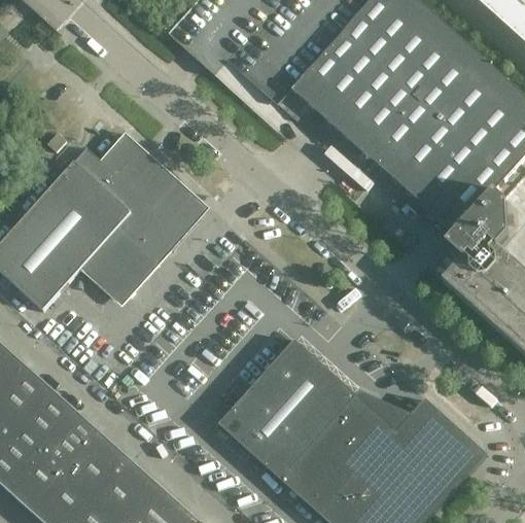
[(202,0),(170,37),(212,74),(224,60),(276,104),(290,88),(366,0),(202,0)]
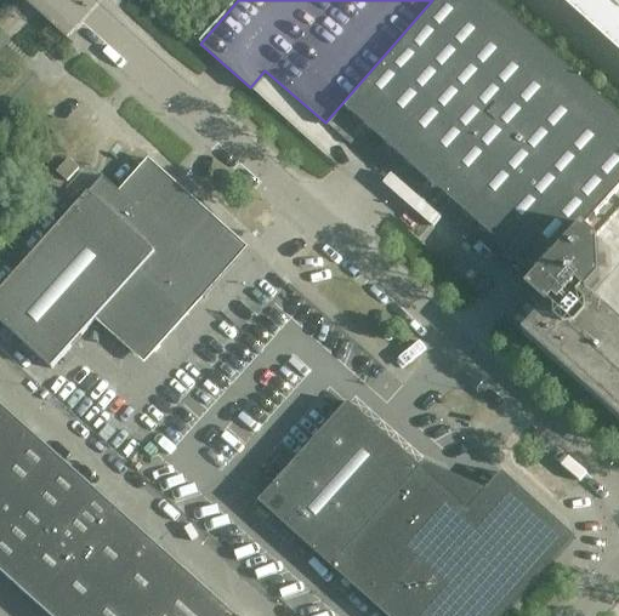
[(523,286),(544,304),(520,330),(618,418),(618,320),(585,290),(597,277),(595,238),(581,224),(618,182),(618,113),(492,0),(432,0),(342,103),(534,275),(523,286)]
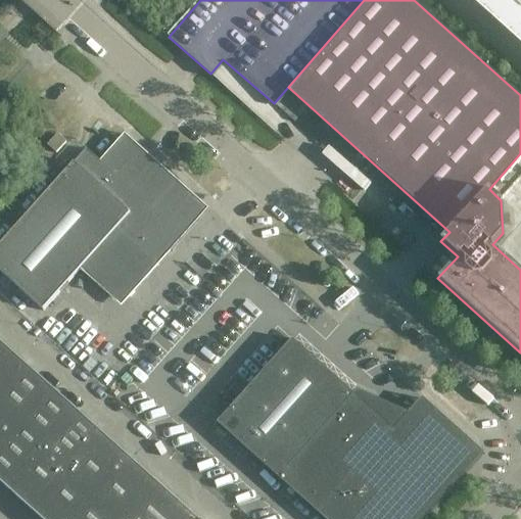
[(472,0),(487,13),(520,43),(520,0),(472,0)]
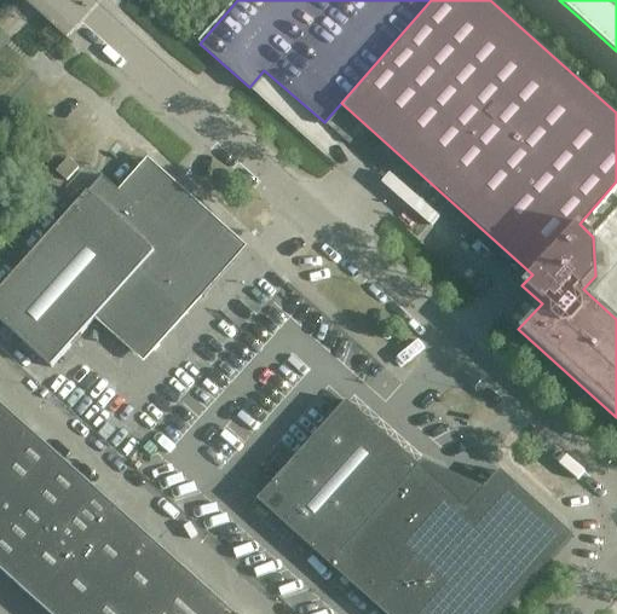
[(64,177),(76,163),(65,154),(53,167),(64,177)]
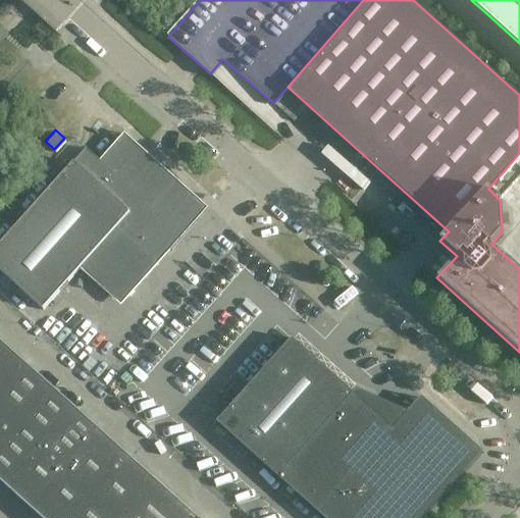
[(85,146),(0,239),(0,269),(41,306),(79,264),(110,294),(128,293),(206,205),(122,131),(97,158),(85,146)]
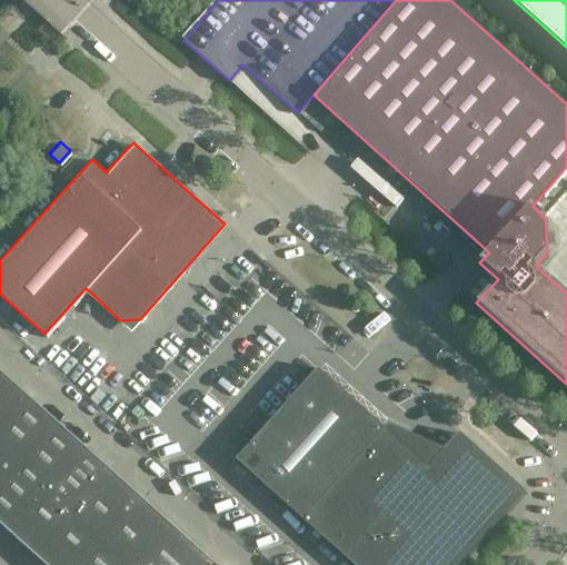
[(317,366),(307,377),(235,457),(354,564),(456,564),(525,489),(458,429),(443,446),(387,422),(384,426),(317,366)]
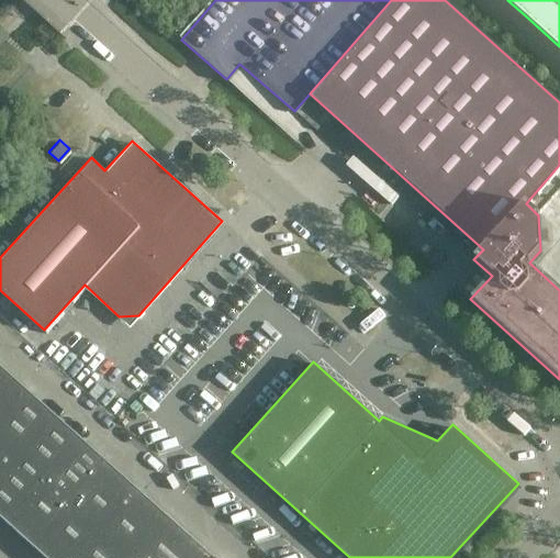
[(214,557),(0,365),(0,516),(46,557),(214,557)]
